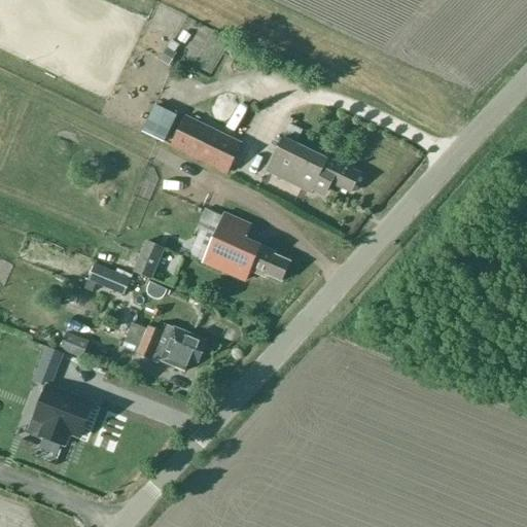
[(175,112),(153,102),(140,130),(163,140),(175,112)]
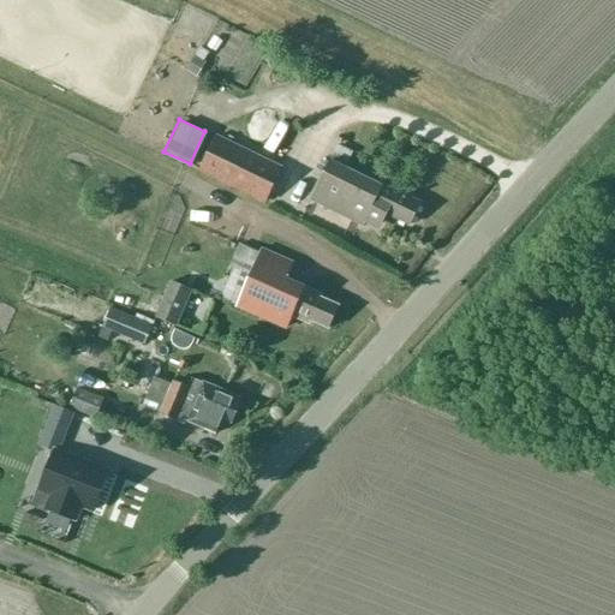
[(199,171),(264,202),(281,168),(216,136),(199,171)]
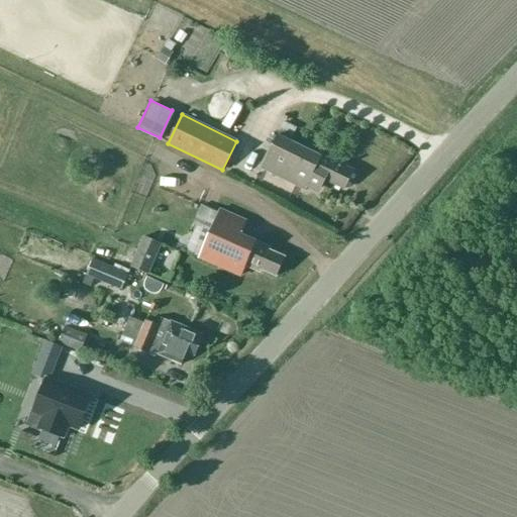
[(320,189),(324,180),(343,189),(352,170),(321,154),(320,157),(278,135),(262,169),(305,190),(308,183),(320,189)]
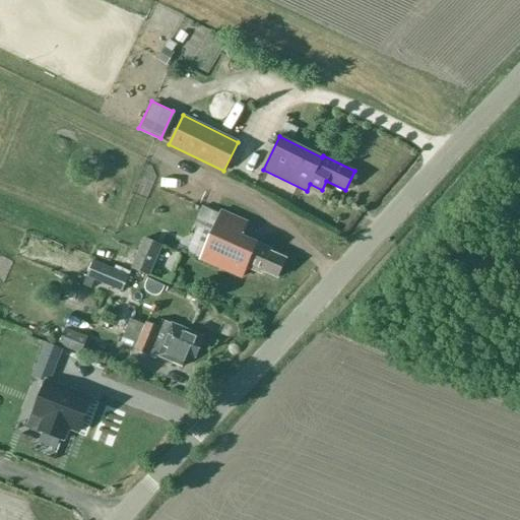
[(260,272),(262,270),(277,276),(285,259),(269,252),(270,250),(255,243),(254,246),(241,240),(248,223),(221,212),(200,260),(228,271),(234,257),(247,263),(246,266),(260,272)]
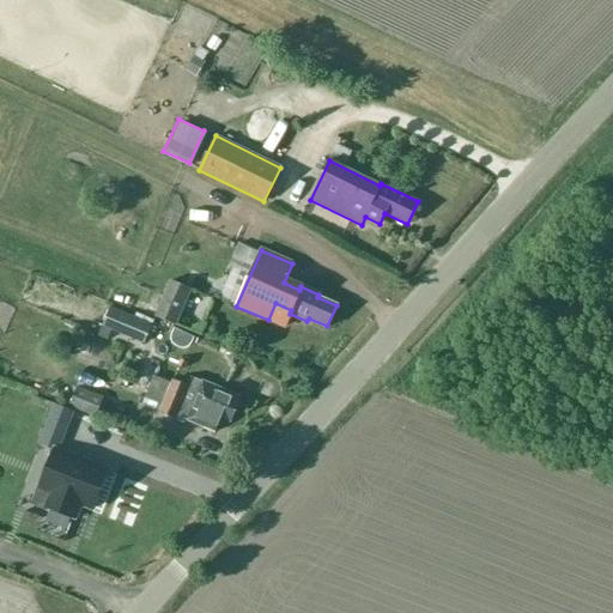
[(155,317),(176,327),(192,290),(170,281),(155,317)]
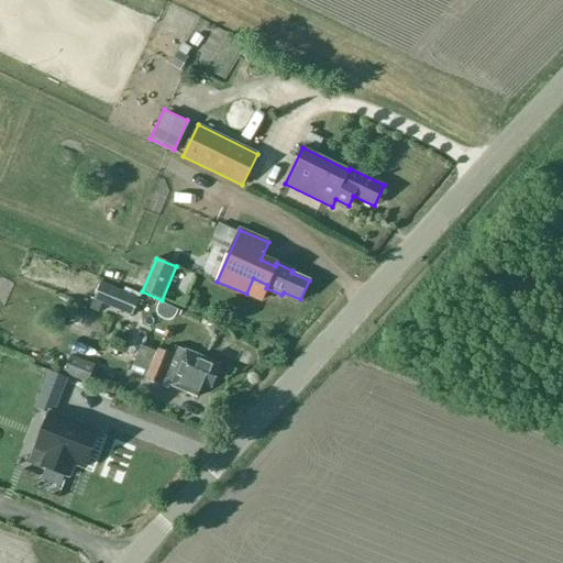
[(94,300),(133,317),(141,299),(101,283),(94,300)]
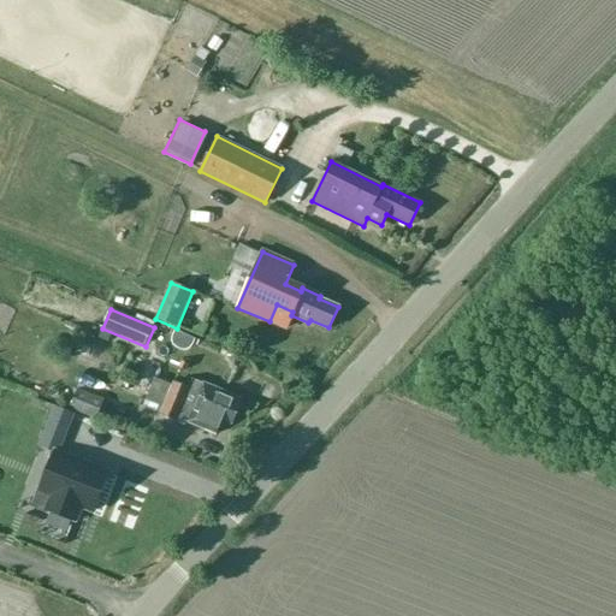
[(172,335),(171,341),(172,345),(176,349),(179,351),(185,353),(190,349),(194,345),(196,341),(175,330),(172,335)]
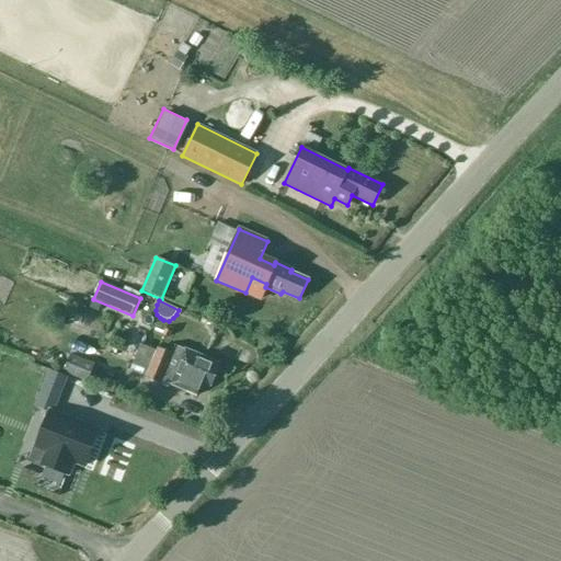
[(169,363),(172,354),(158,348),(157,351),(141,345),(130,370),(146,377),(160,382),(161,380),(186,390),(186,391),(197,396),(203,382),(210,386),(220,363),(185,348),(178,367),(169,363)]
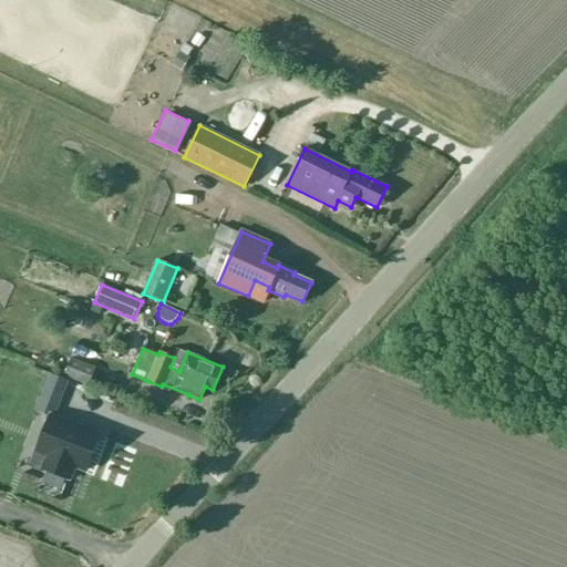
[(41,399),(54,404),(63,379),(51,374),(41,399)]
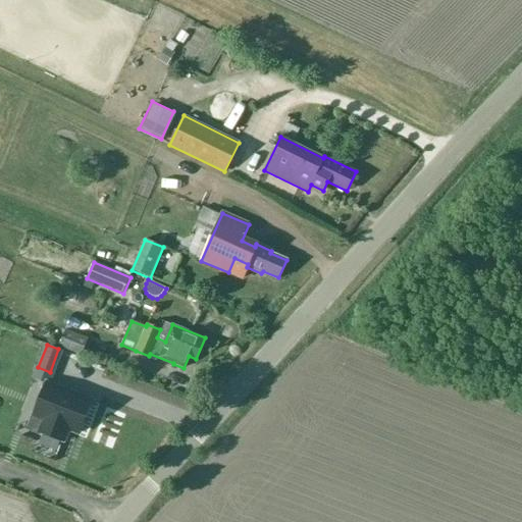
[(55,387),(43,419),(54,423),(49,436),(72,446),(77,432),(89,436),(101,405),(55,387)]
